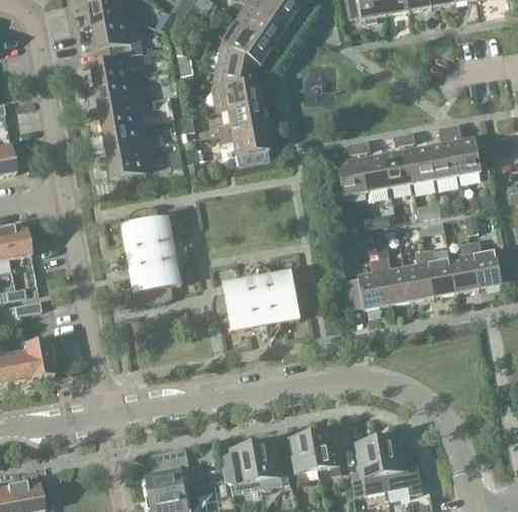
[(87,2),(92,25),(136,17),(133,0),(90,0),(90,1),(87,2)]
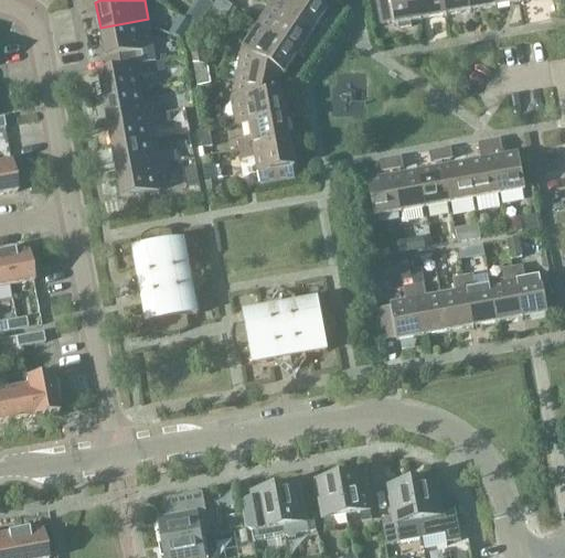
[(209,7),(226,11),(232,1),(230,0),(213,0),(209,7)]
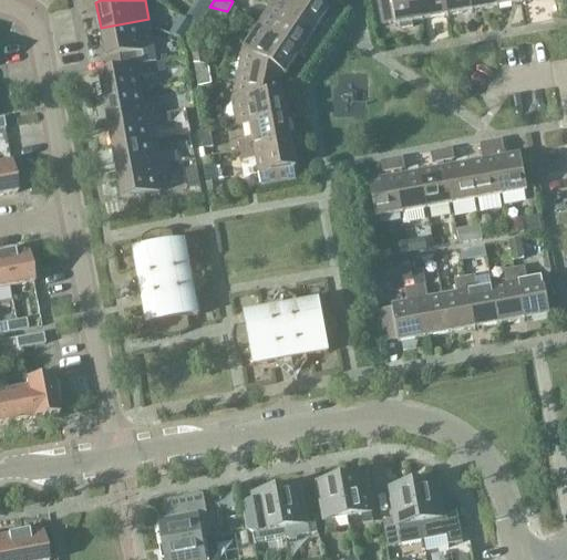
[(300,49),(315,28),(274,0),(269,0),(256,19),(300,49)]
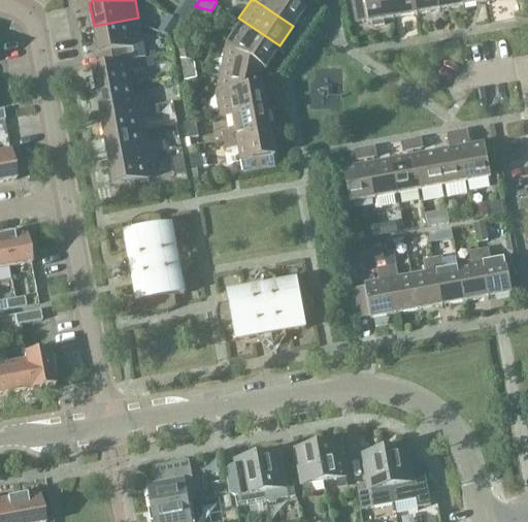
[(255,0),(293,26),(297,19),(301,21),(308,9),(305,7),(306,5),(298,0),(255,0)]
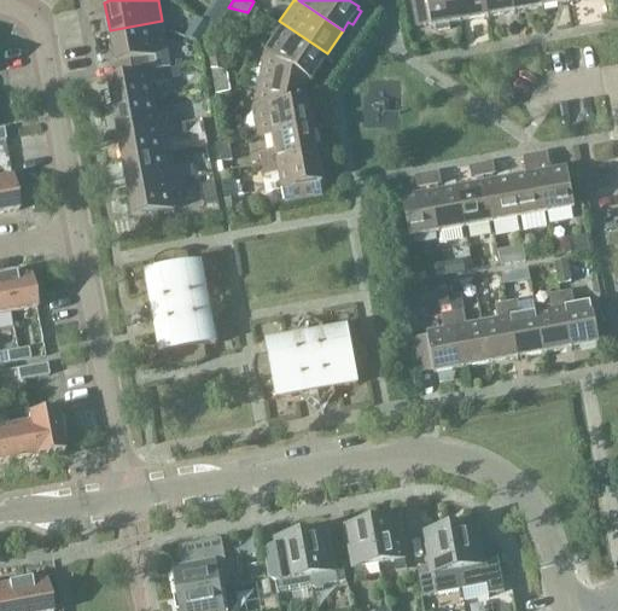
[(410,0),(414,21),(431,18),(431,21),(435,21),(435,25),(449,23),(448,18),(459,16),(456,0),(410,0)]
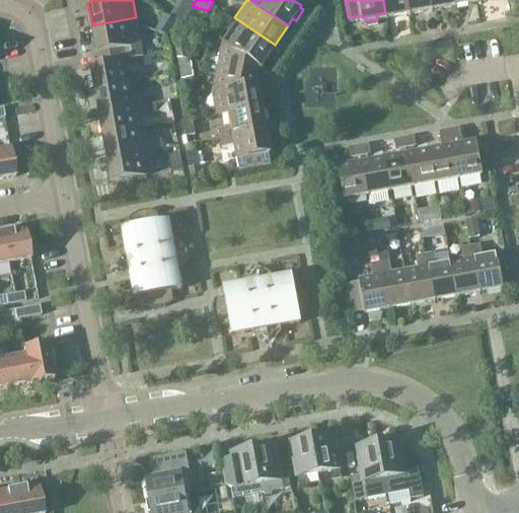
[(383,0),(385,13),(409,9),(406,0),(383,0)]
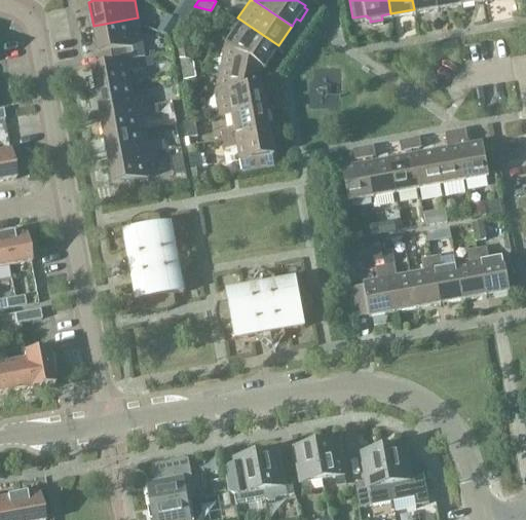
[(412,0),(414,9),(437,5),(436,0),(412,0)]
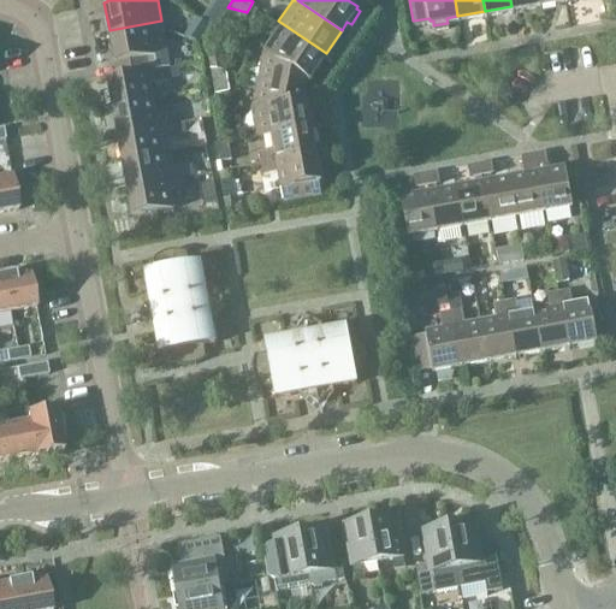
[(221,16),(209,7),(203,16),(215,24),(221,16)]
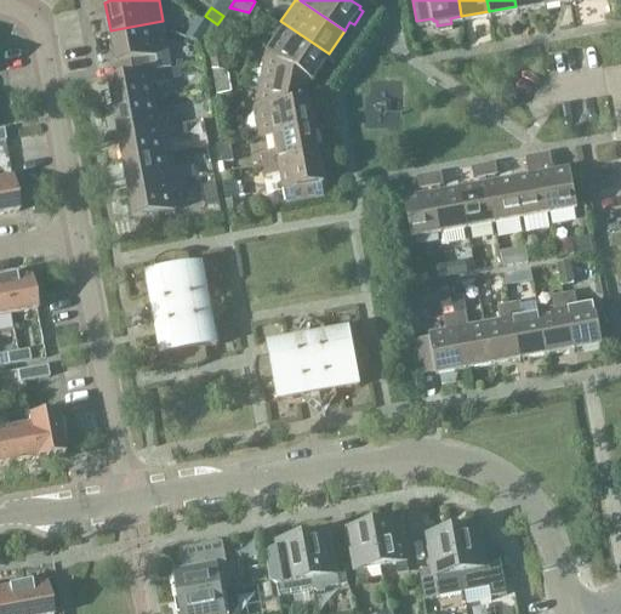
[(147,53),(149,67),(170,63),(171,63),(164,21),(163,21),(110,30),(115,60),(147,53)]
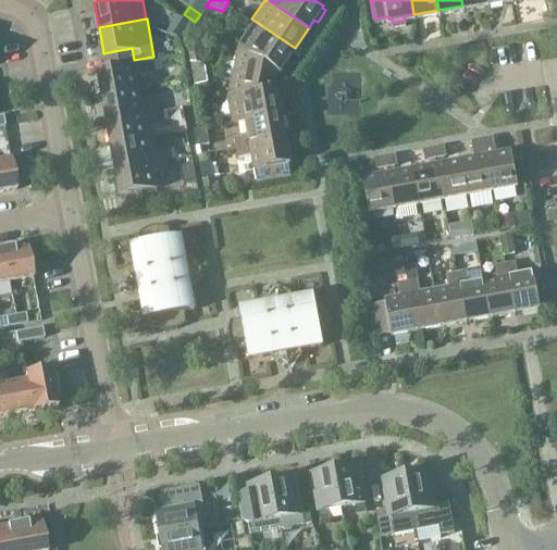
[(281,69),(295,48),(251,19),(237,40),(238,40),(232,66),(275,76),(277,67),(281,69)]
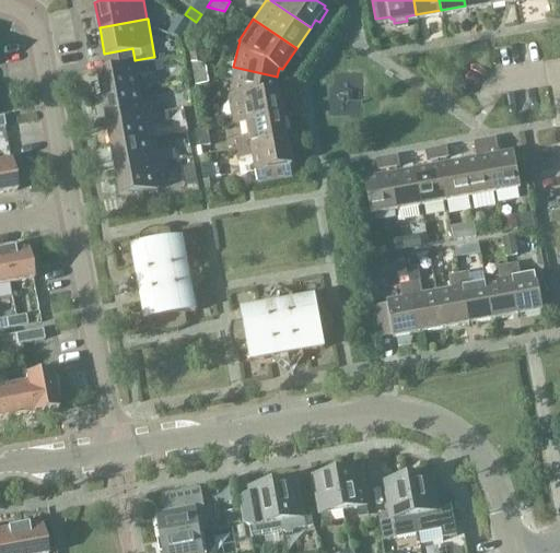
[(191,56),(193,58),(206,61),(201,39),(189,42),(191,56)]
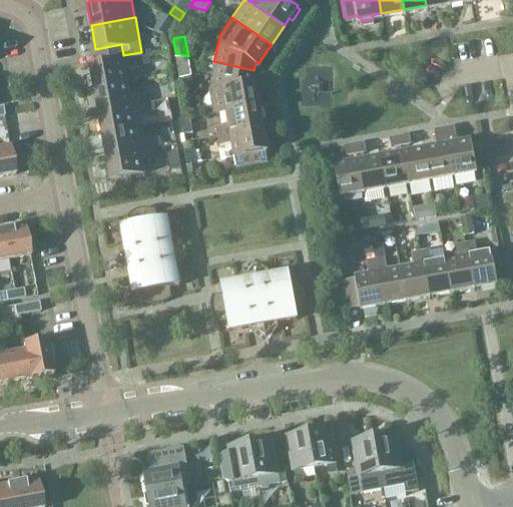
[(123,56),(123,55),(121,44),(95,49),(97,60),(97,61),(123,56)]
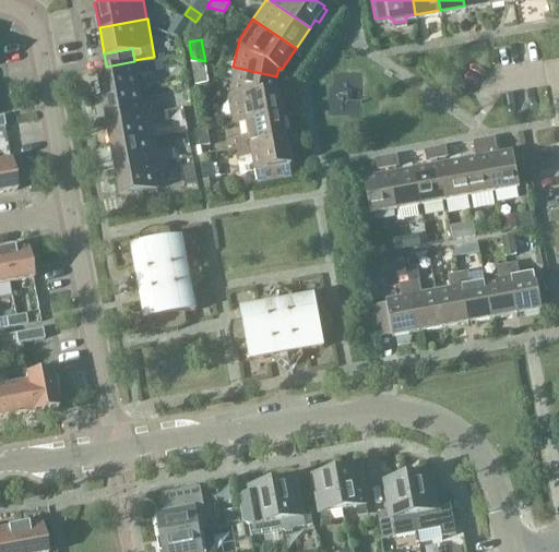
[(97,67),(102,93),(139,86),(137,72),(155,69),(153,57),(134,60),(134,61),(106,67),(106,66),(97,67)]
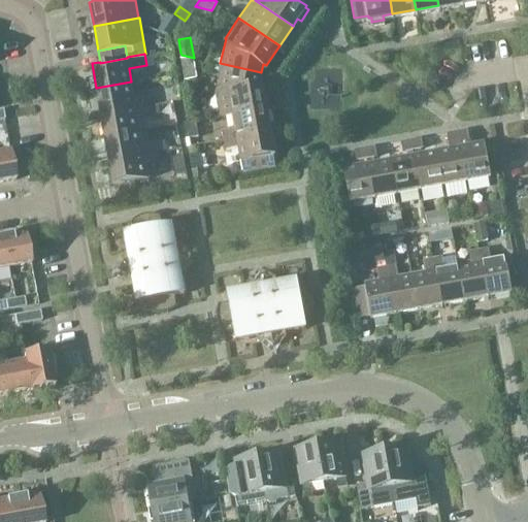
[(182,55),(185,76),(197,74),(194,58),(182,55)]
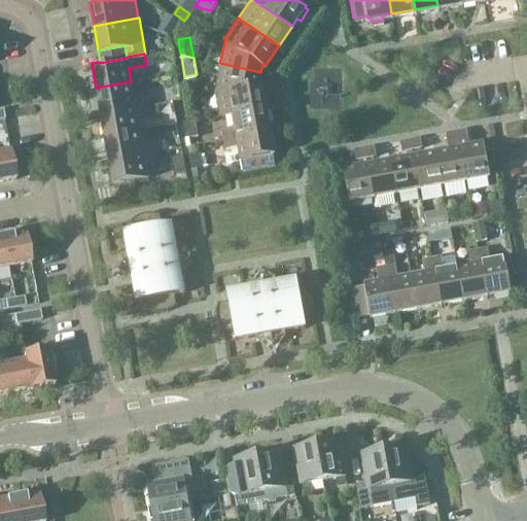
[(259,80),(260,72),(219,63),(214,89),(218,113),(233,110),(267,104),(267,102),(270,101),(268,89),(264,90),(262,80),(259,80)]
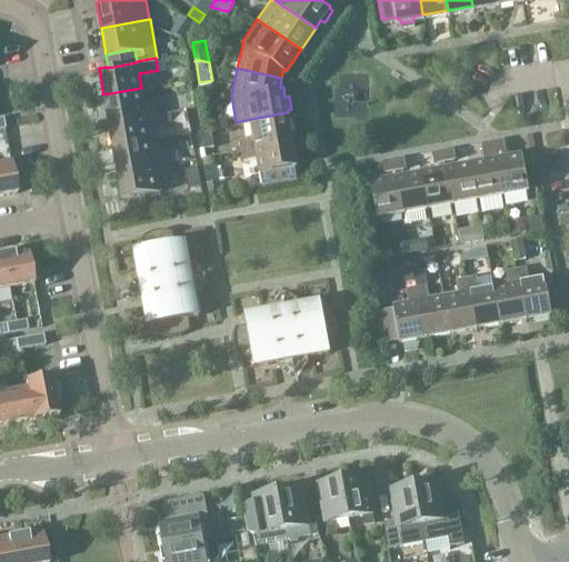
[(108,119),(159,110),(167,109),(165,98),(143,102),(141,88),(103,94),(108,119)]
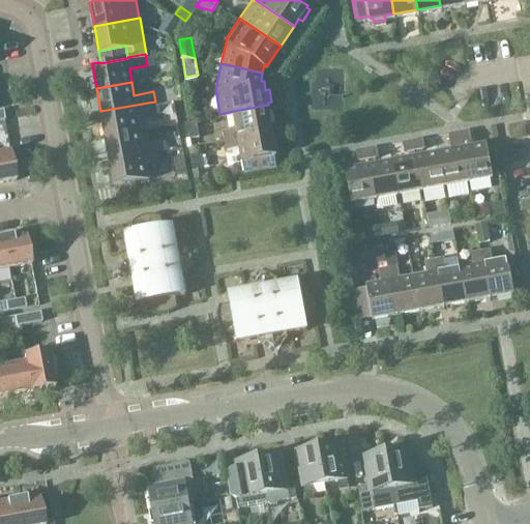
[(100,111),(106,135),(140,128),(138,115),(160,111),(158,100),(155,102),(148,103),(100,111)]
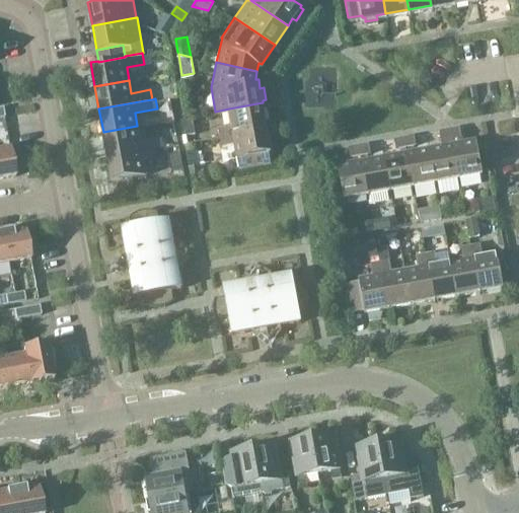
[(219,124),(221,134),(267,126),(263,102),(229,108),(231,122),(219,124)]
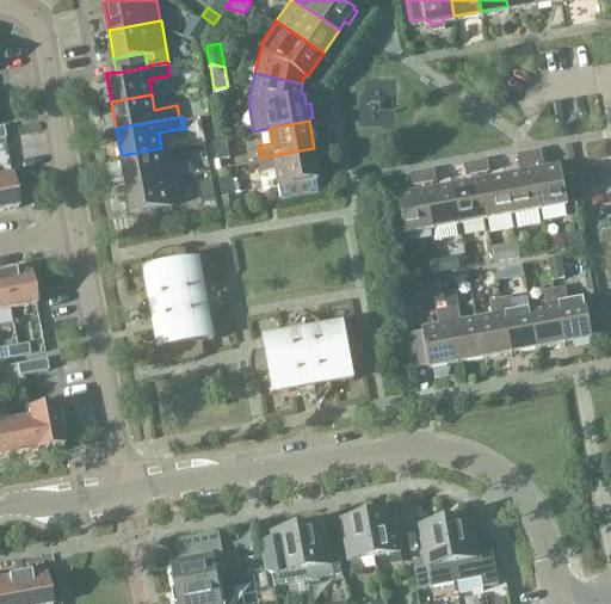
[(226,136),(211,140),(214,158),(228,154),(226,136)]
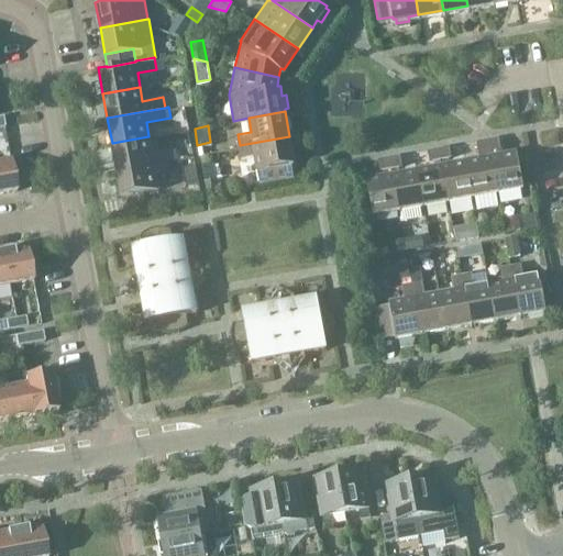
[(487,136),(497,189),(523,185),(517,147),(501,151),(498,134),(487,136)]
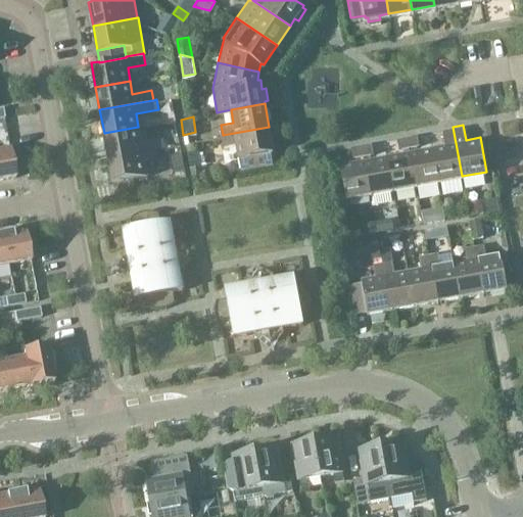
[(140,140),(138,127),(104,133),(108,155),(154,147),(167,145),(164,135),(140,140)]
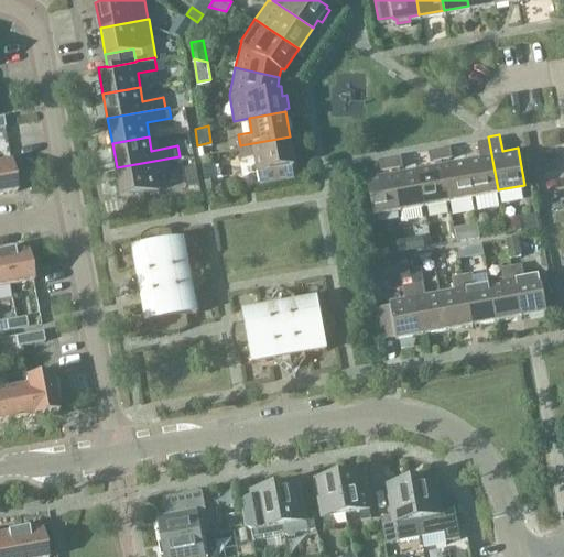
[(294,162),(290,137),(240,145),(241,155),(255,153),(260,182),(295,175),(292,162),(294,162)]
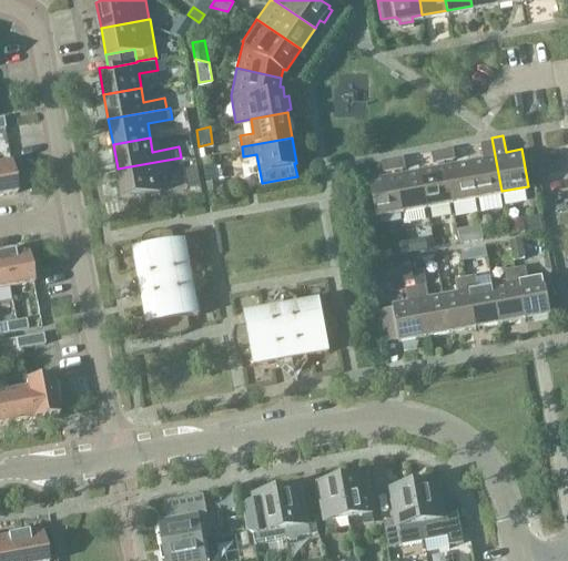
[(484,156),(470,159),(477,195),(501,191),(492,138),(480,140),(484,156)]
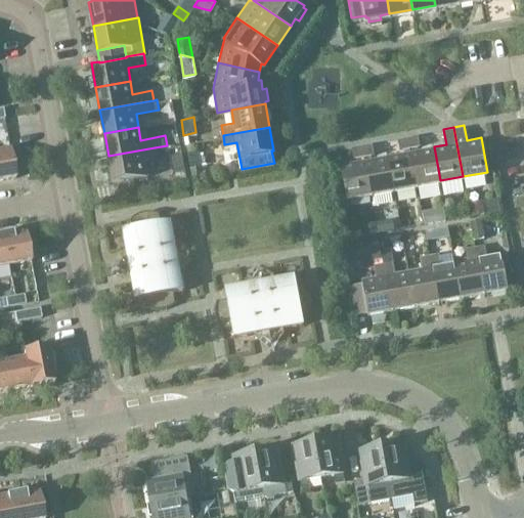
[(419,134),(407,135),(409,145),(420,143),(419,134)]
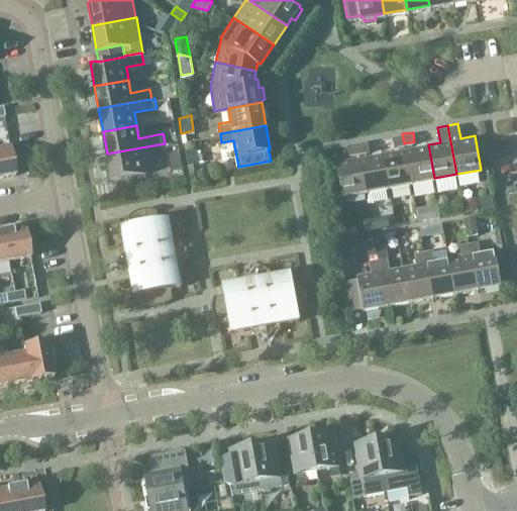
[(404,143),(402,133),(392,135),(394,145),(404,143)]
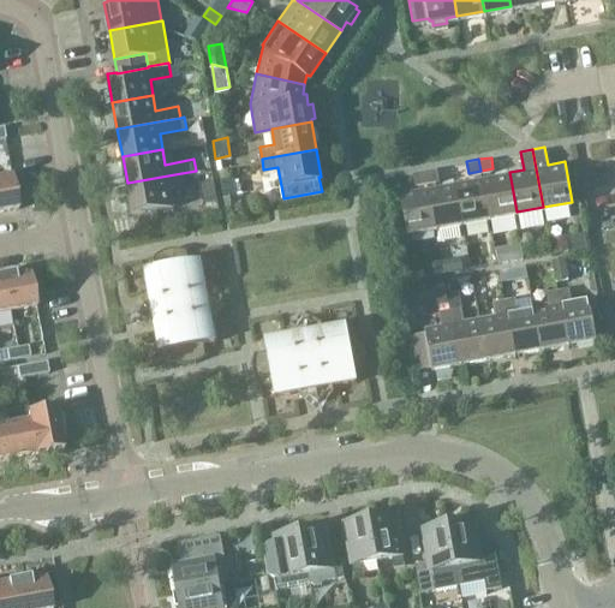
[(425,170),(427,182),(439,179),(437,167),(425,170)]
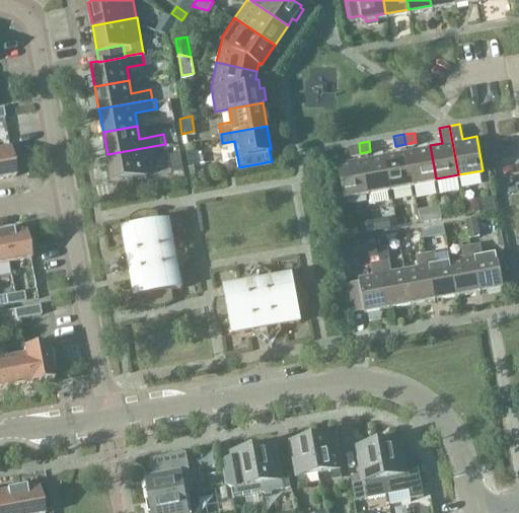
[(350,154),(360,153),(359,143),(348,144),(350,154)]
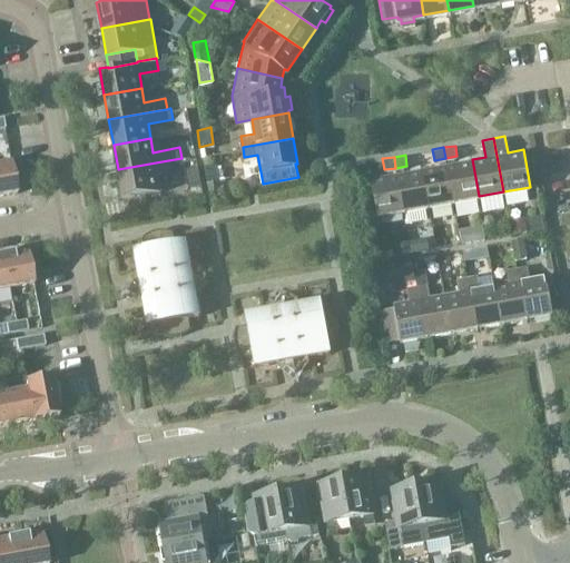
[(11,158),(0,159),(0,191),(17,189),(11,158)]
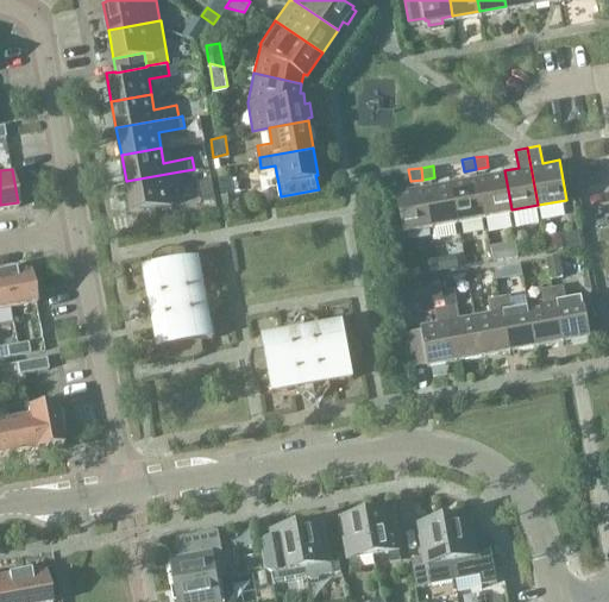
[(504,170),(477,175),(484,215),(512,209),(504,170)]
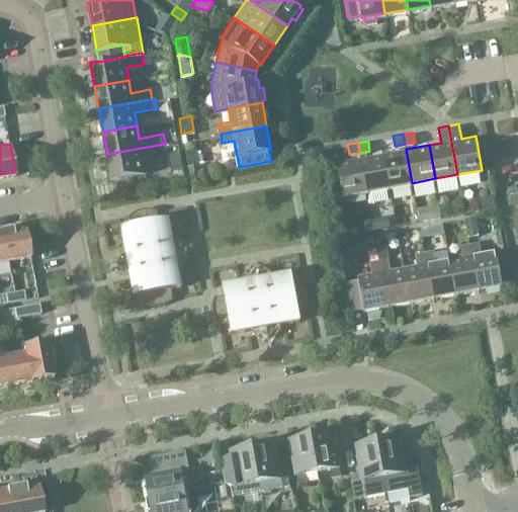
[(155,155),(153,146),(107,154),(111,178),(145,171),(143,157),(155,155)]
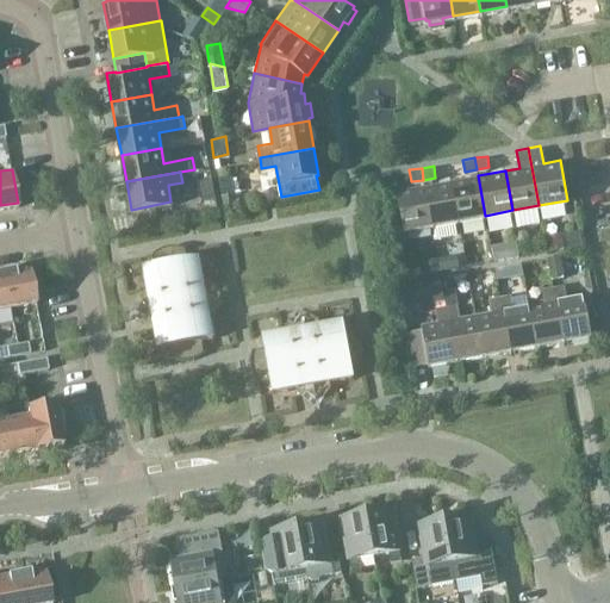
[(211,175),(197,178),(200,196),(215,193),(211,175)]
